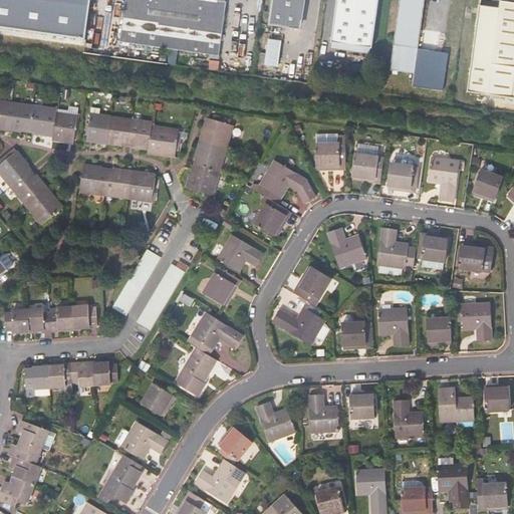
[(123,0),(118,37),(217,53),(226,0),(123,0)]
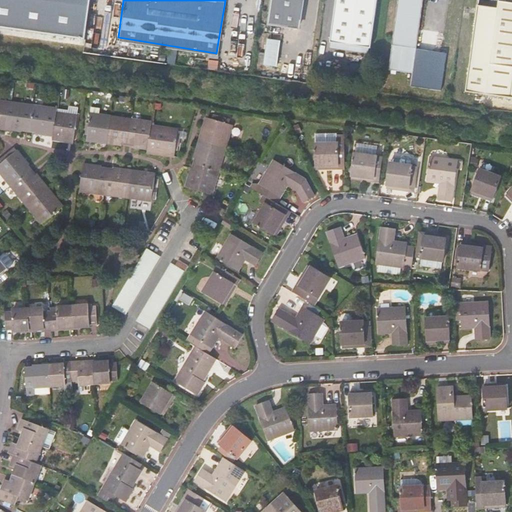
[(304,0),(273,0),(271,21),(300,26),(304,0)]
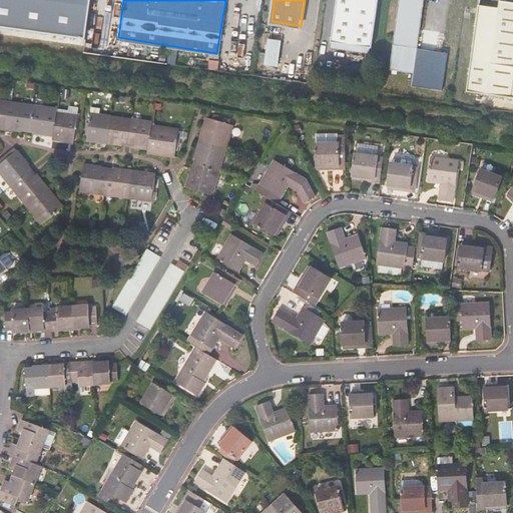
[(336,0),(331,38),(365,43),(372,44),(378,0),(336,0)]
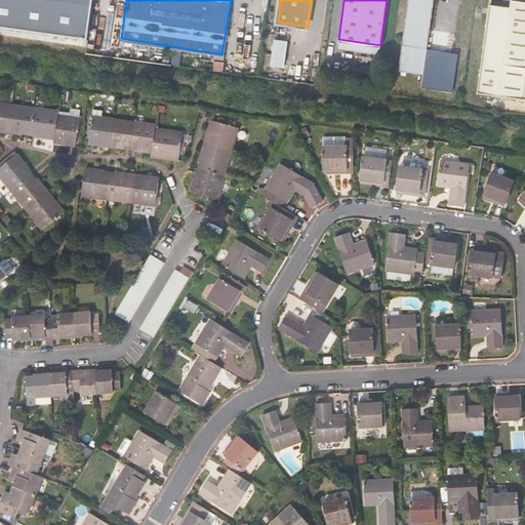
[(436,0),(410,0),(400,68),(426,72),(422,85),(454,90),(460,52),(430,47),(436,0)]
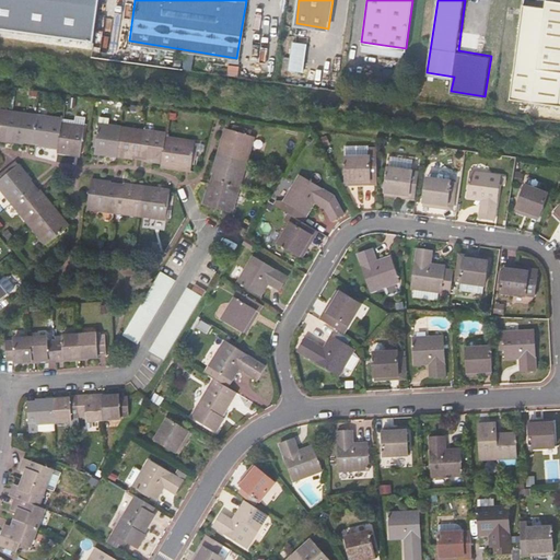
[(559,0),(525,0),(512,98),(559,105),(559,0)]
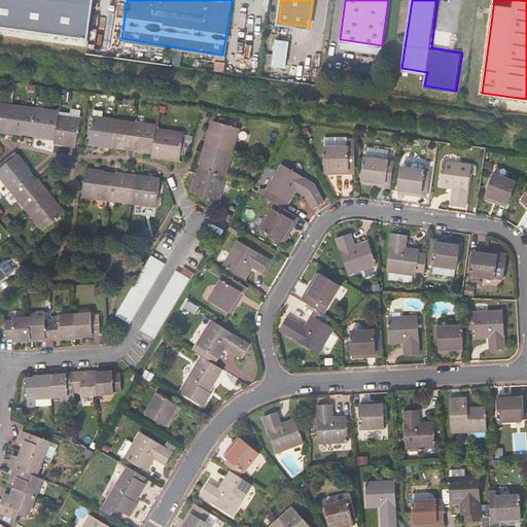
[(275,32),(274,38),(291,41),(292,34),(275,32)]
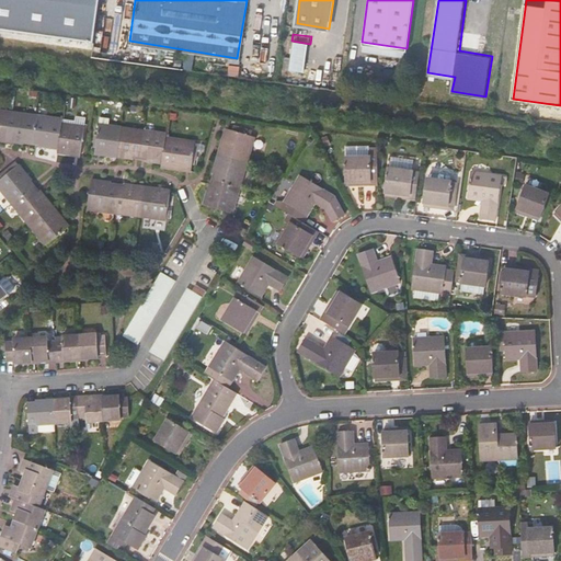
[(310,44),(292,41),(289,55),(287,67),(305,70),(310,44)]
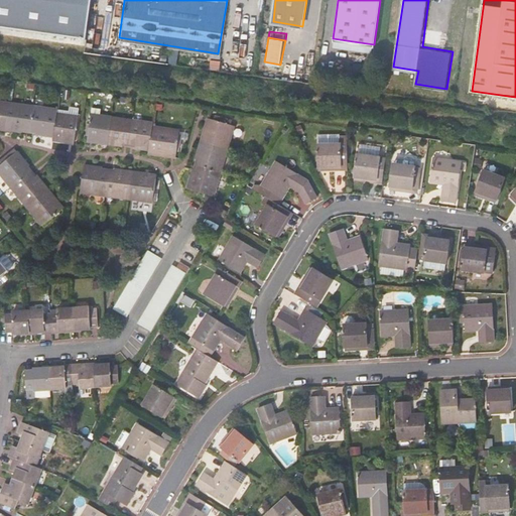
[(264,61),(266,50),(260,49),(258,60),(264,61)]
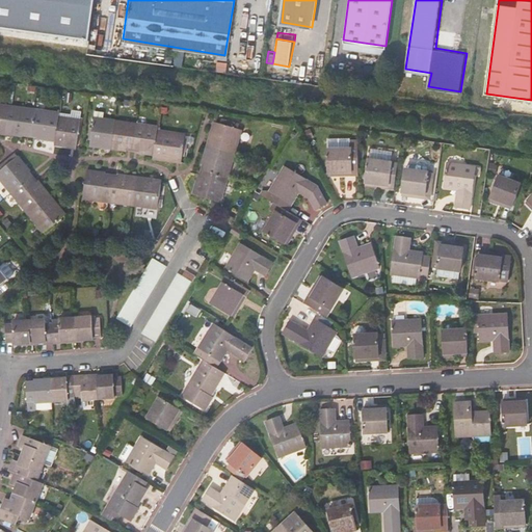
[(0,133),(6,134),(9,107),(0,105),(0,133)]
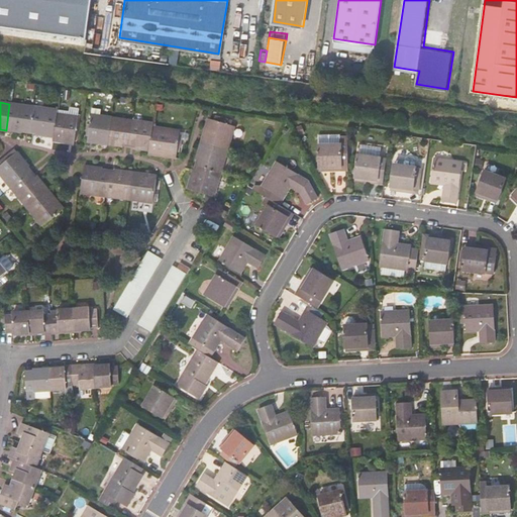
[(33,107),(9,104),(6,130),(24,133),(24,129),(30,130),(33,107)]
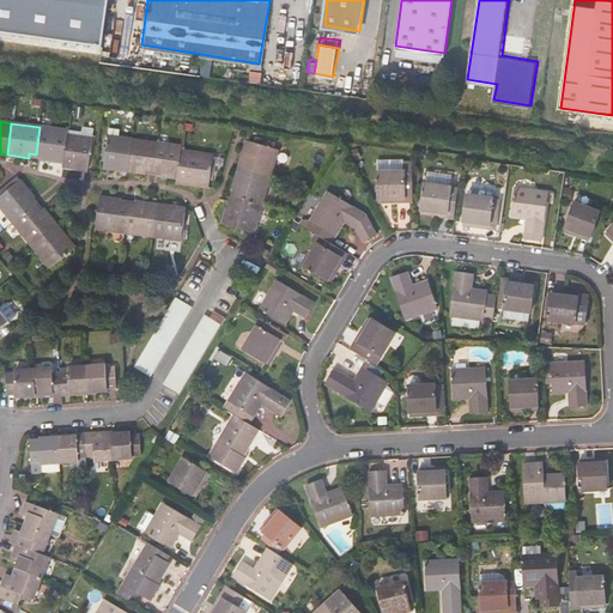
[(70,131),(40,127),(36,155),(43,156),(43,159),(65,163),(68,135),(70,131)]
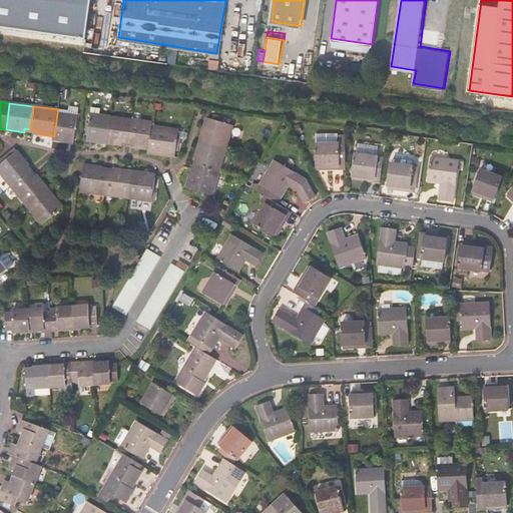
[(92,108),(91,114),(88,137),(94,138),(94,141),(108,143),(112,117),(100,115),(101,109),(92,108)]
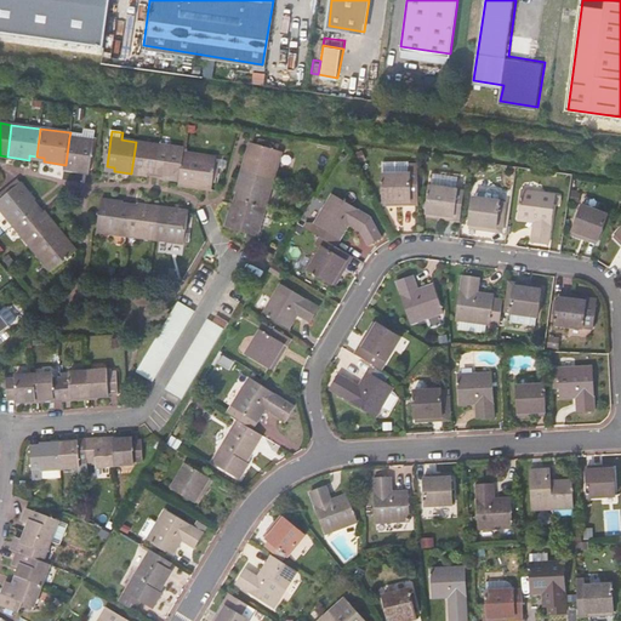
[(95,141),(69,137),(66,165),(66,169),(83,171),(83,167),(91,169),(95,141)]
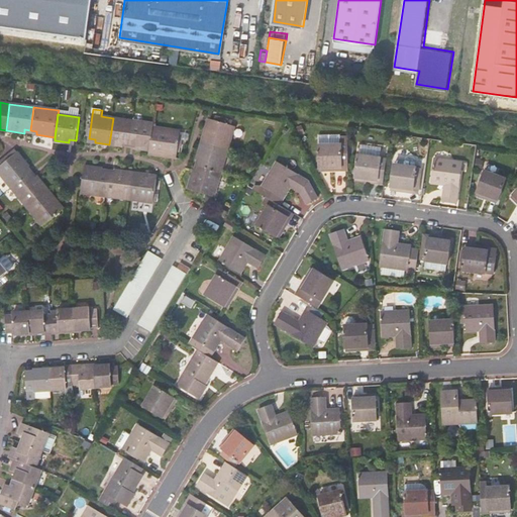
[(133,121),(113,118),(109,144),(123,146),(124,143),(130,144),(133,121)]
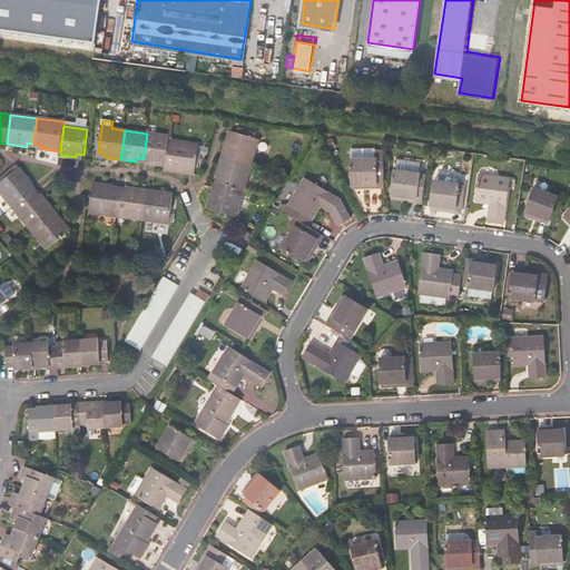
[(222,157),(251,166),(258,140),(233,133),(231,139),(227,138),(222,157)]
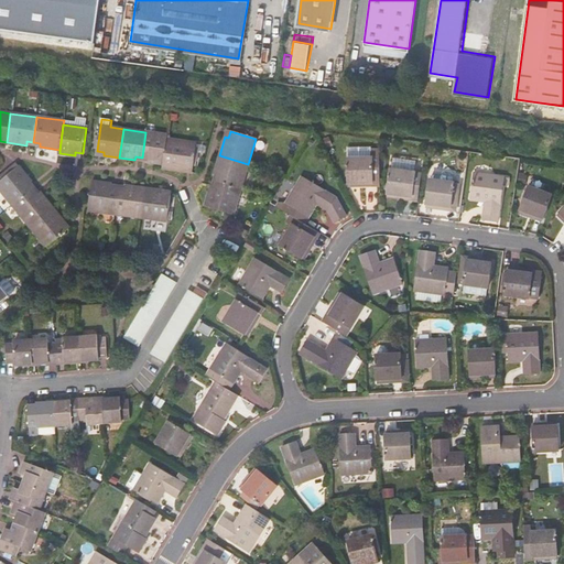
[(169,134),(145,132),(142,158),(149,158),(149,162),(164,164),(167,139),(169,134)]
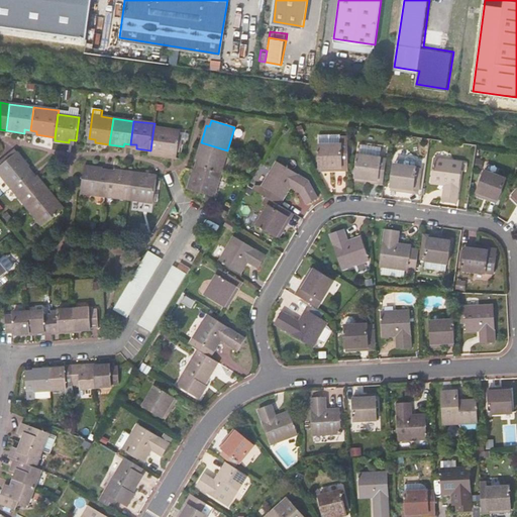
[(182,131),(153,127),(150,150),(150,153),(172,157),(172,153),(178,153),(182,131)]
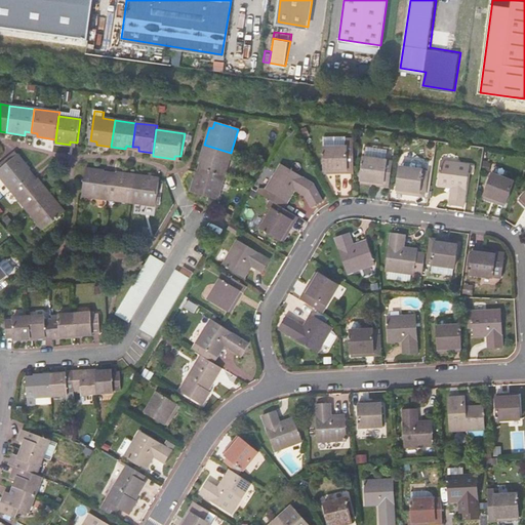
[(224,176),(231,153),(204,145),(199,162),(202,163),(200,169),(224,176)]
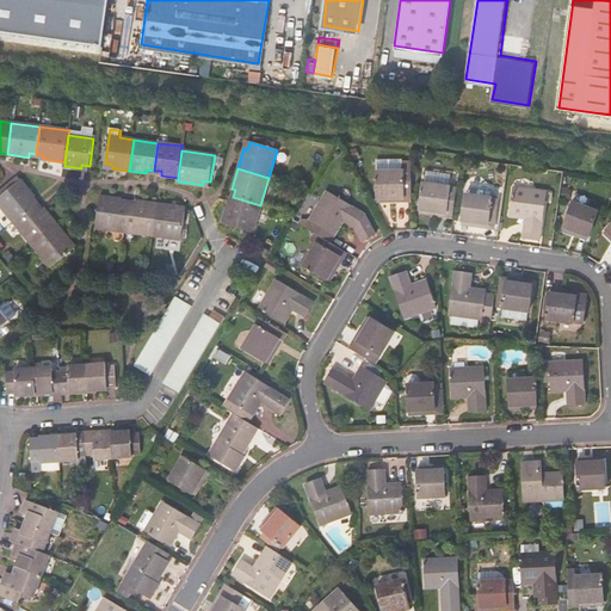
[(402,171),(375,172),(376,198),(394,197),(394,201),(403,199),(402,171)]
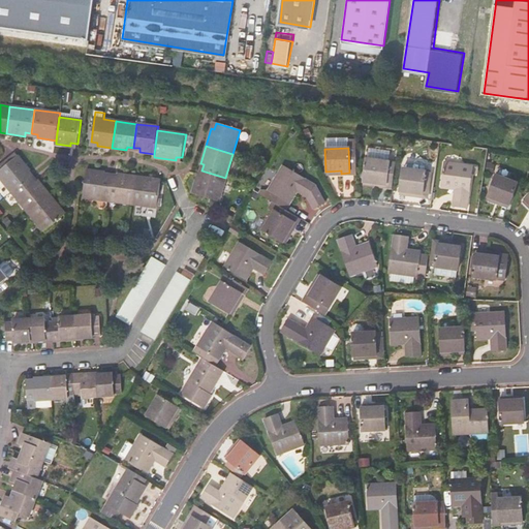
[(387,160),(389,153),(368,151),(367,159),(387,160)]
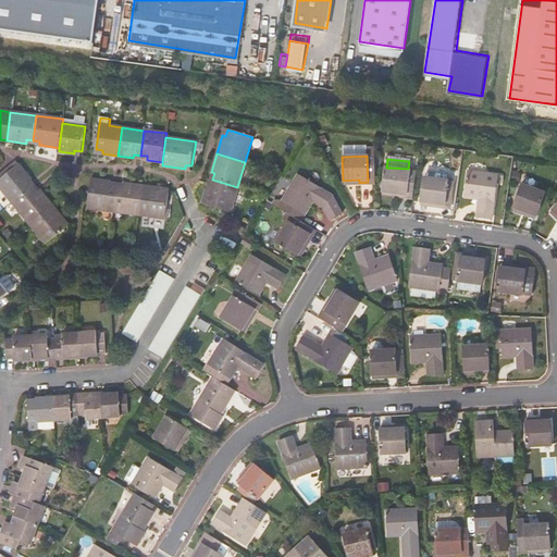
[(33,180),(17,160),(2,172),(5,176),(0,181),(0,185),(14,203),(34,187),(29,182),(33,180)]
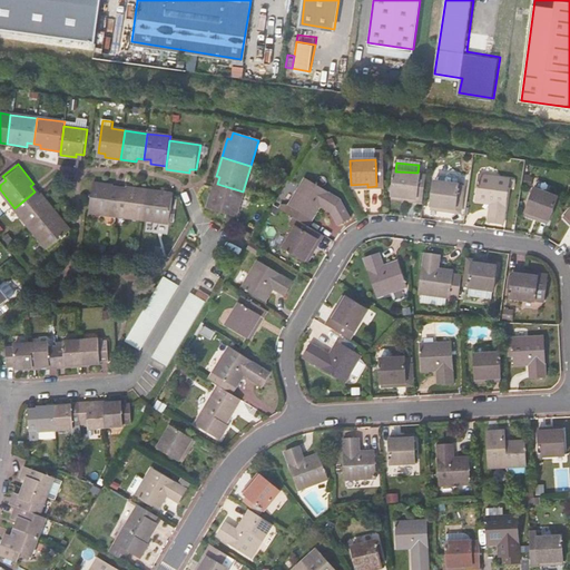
[(423,197),(426,176),(395,172),(392,195),(408,198),(408,200),(415,202),(416,196),(423,197)]
